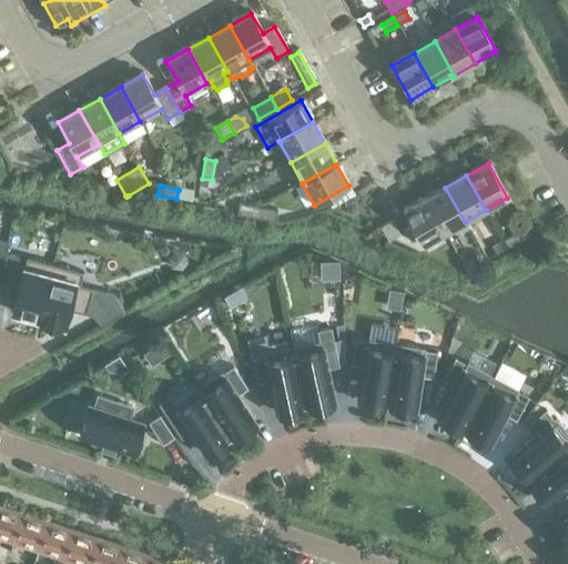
[(465,222),(445,188),(425,199),(444,233),(465,222)]
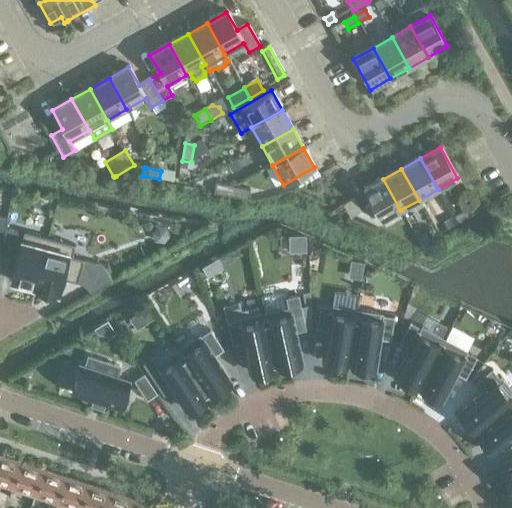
[(400,210),(383,179),(363,190),(371,205),(364,209),(370,219),(377,215),(380,221),(400,210)]
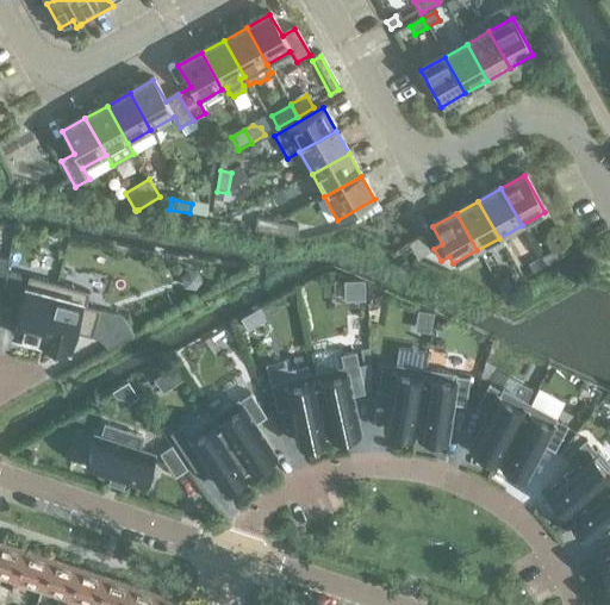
[(255,231),(275,236),(278,224),(257,220),(255,231)]
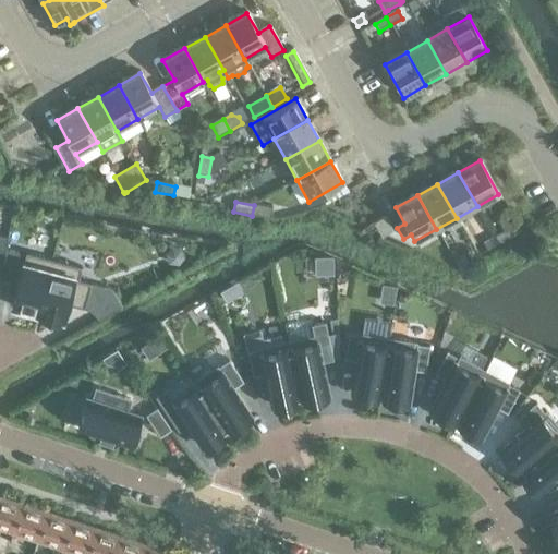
[(273,208),(254,205),(252,216),(270,219),(273,208)]
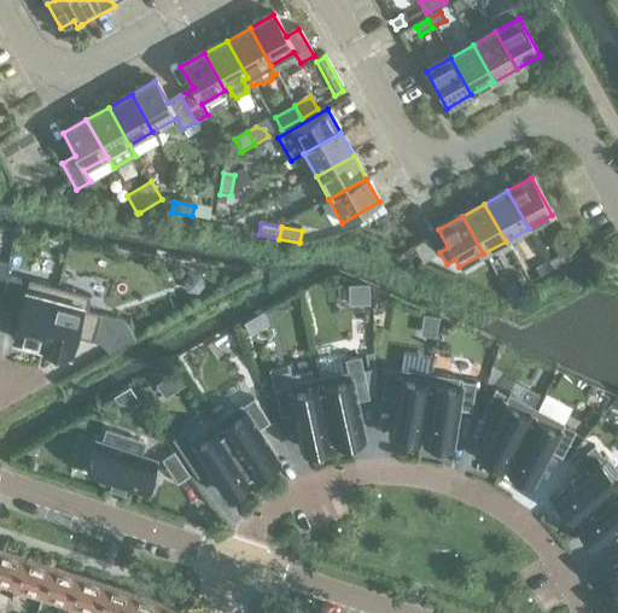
[(427,241),(414,249),(418,256),(423,264),(435,257),(431,249),(427,241)]
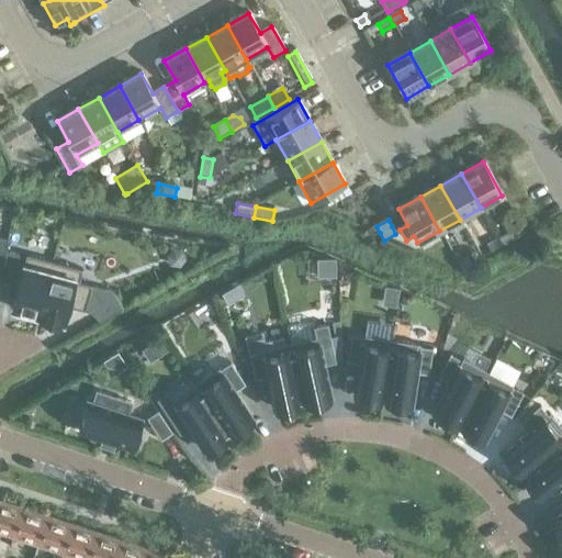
[(502,247),(514,241),(509,233),(497,240),(498,240),(502,247)]
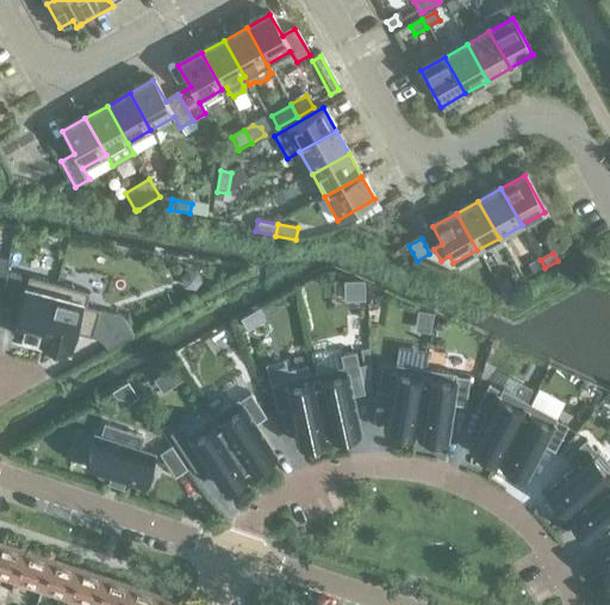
[(541,260),(528,267),(531,275),(545,268),(541,260)]
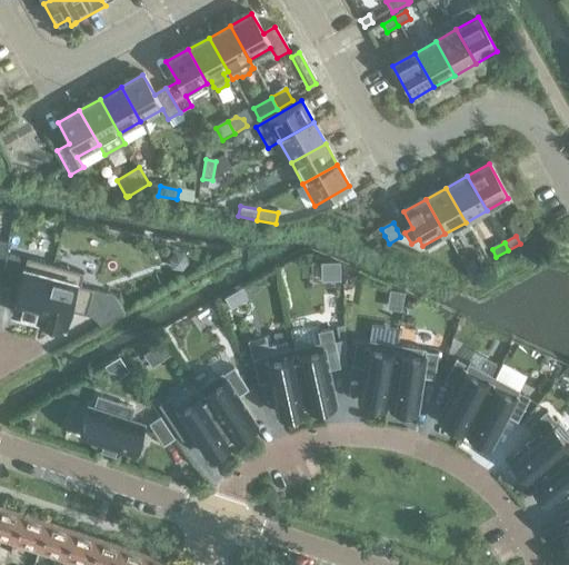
[(17,275),(19,261),(6,259),(5,274),(17,275)]
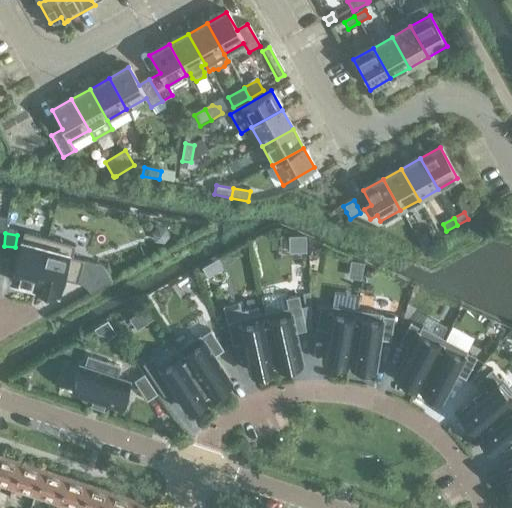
[(24,234),(11,284),(35,290),(36,290),(49,241),(24,234)]
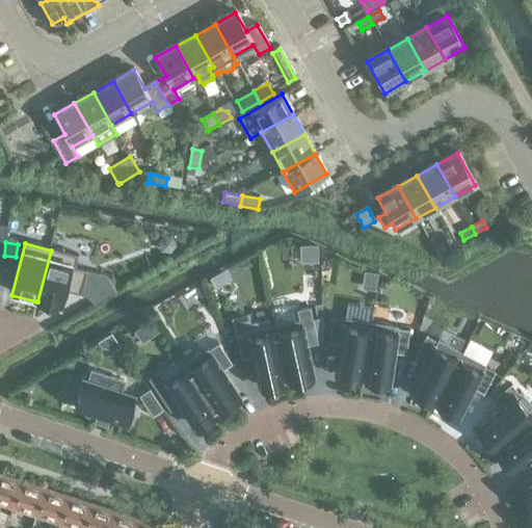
[(432,249),(440,261),(449,256),(442,243),(432,249)]
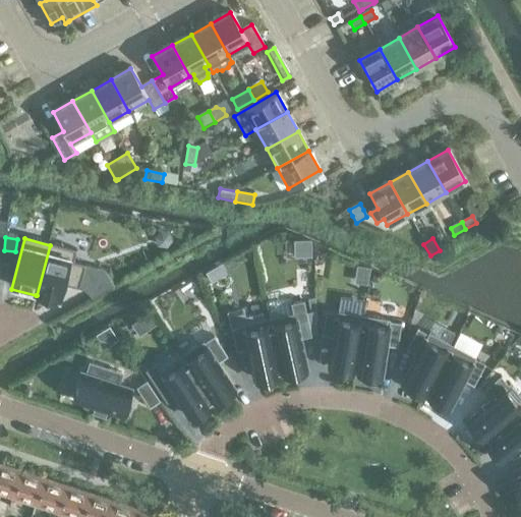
[(50,245),(37,295),(58,301),(62,287),(66,288),(66,287),(78,290),(84,267),(73,264),(76,252),(50,245)]
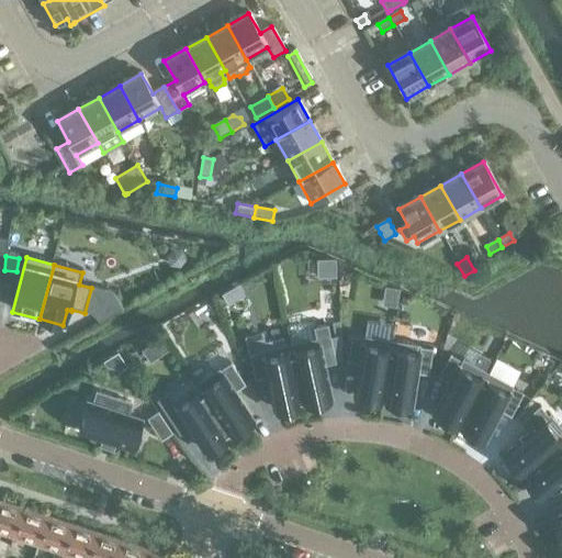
[(316,341),(290,346),(302,403),(304,402),(304,405),(330,399),(324,368),(336,365),(327,327),(314,330),(316,341)]
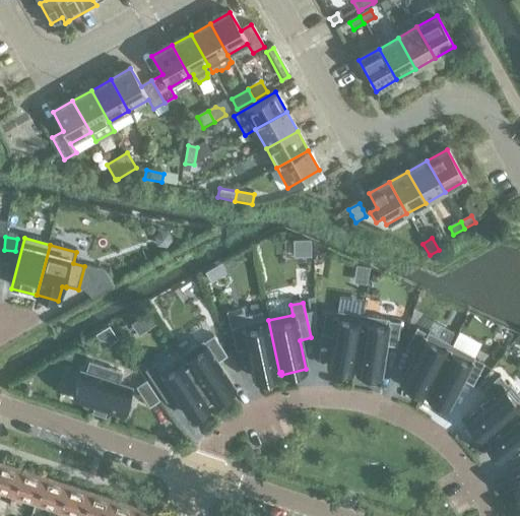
[(147,311),(129,322),(136,334),(154,323),(147,311)]
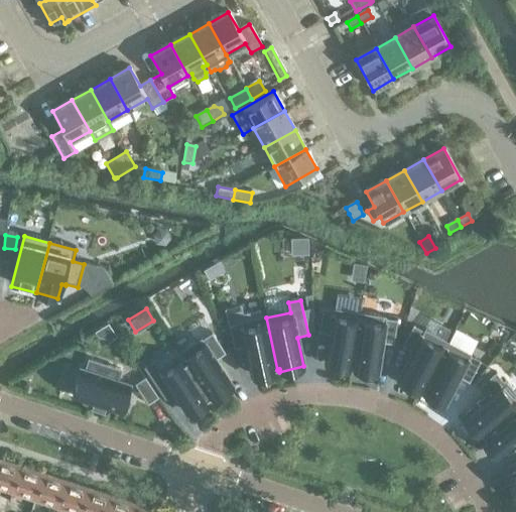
[(352,367),(360,314),(334,310),(334,312),(323,310),(318,335),(330,337),(326,366),(350,369),(350,367),(352,367)]
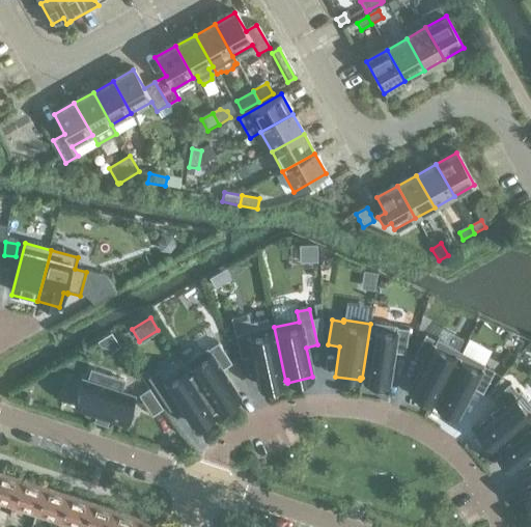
[(397,328),(370,324),(362,378),(364,379),(364,381),(388,385),(393,355),(404,357),(409,332),(396,330),(397,328)]
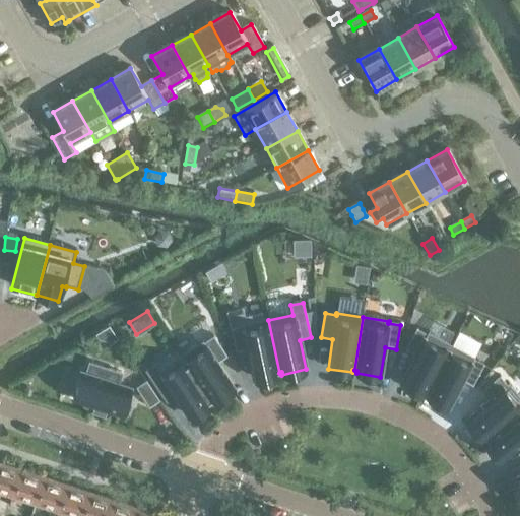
[(279,373),(268,320),(242,325),(243,327),(231,330),(236,353),(248,351),(254,381),(259,380),(260,383),(273,380),(272,377),(277,375),(277,373),(279,373)]
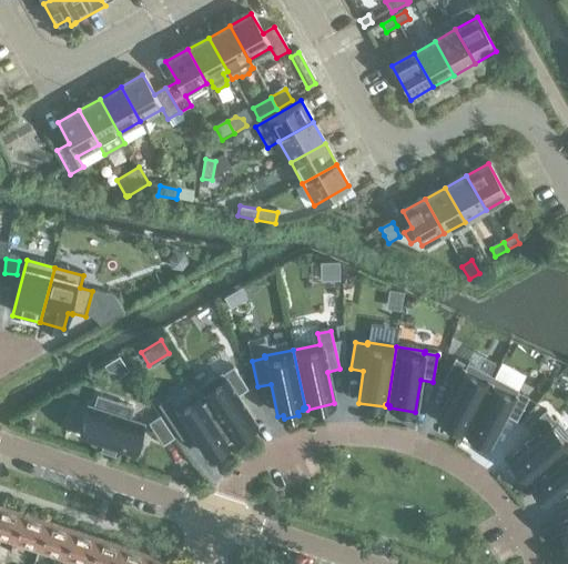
[(465,431),(493,379),(467,365),(466,368),(455,361),(443,384),(454,391),(438,420),(462,432),(463,430),(465,431)]
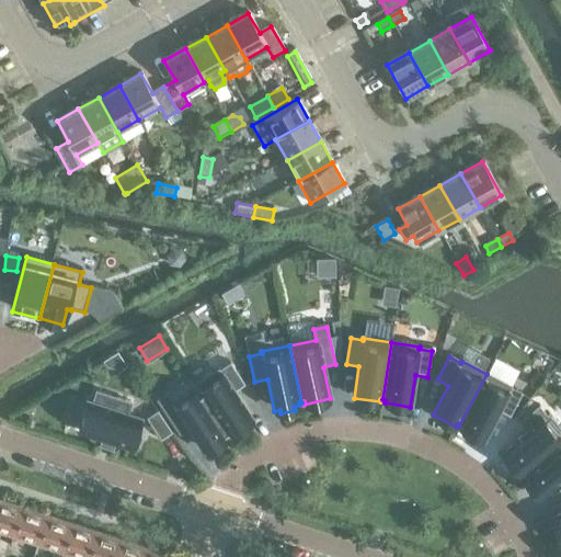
[(218,370),(195,386),(227,434),(228,433),(230,435),(252,420),(233,394),(244,386),(230,365),(219,372),(218,370)]
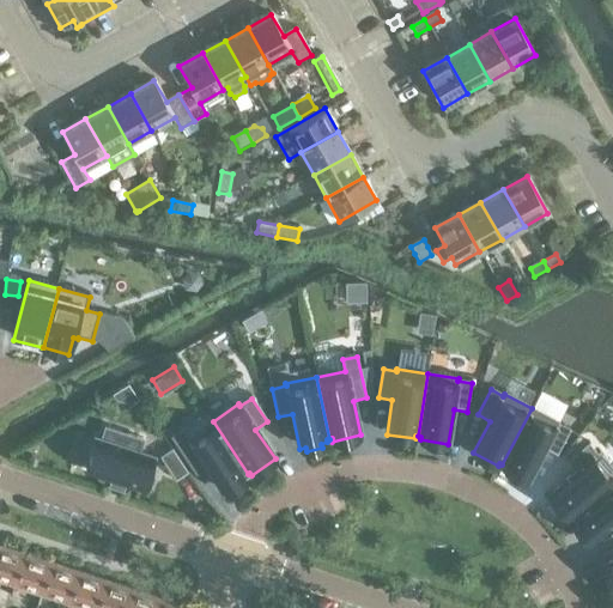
[(559,423),(532,408),(502,464),(504,466),(503,468),(528,481),(545,450),(557,456),(570,431),(558,425),(559,423)]
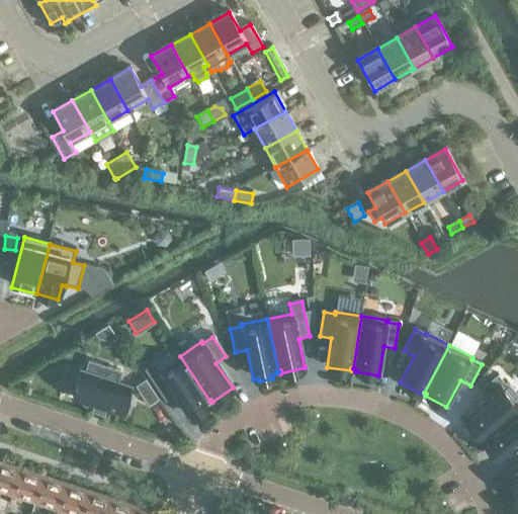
[(209,401),(180,356),(179,356),(183,363),(162,376),(159,371),(149,378),(162,399),(172,393),(188,417),(208,404),(207,402),(209,401)]
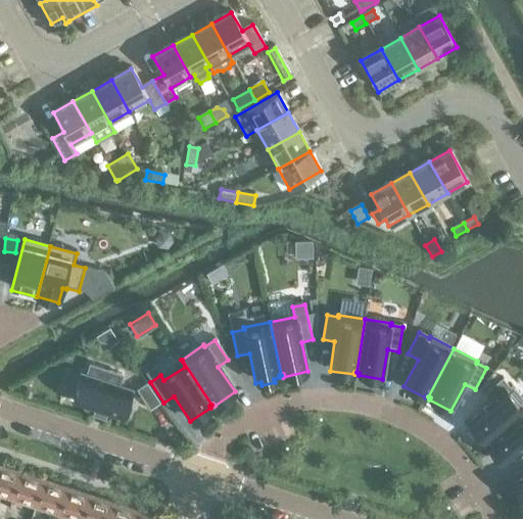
[(93,410),(92,413),(104,417),(105,414),(122,419),(124,412),(127,413),(132,399),(128,398),(130,391),(119,388),(123,377),(90,366),(86,377),(82,376),(73,403),(93,410)]
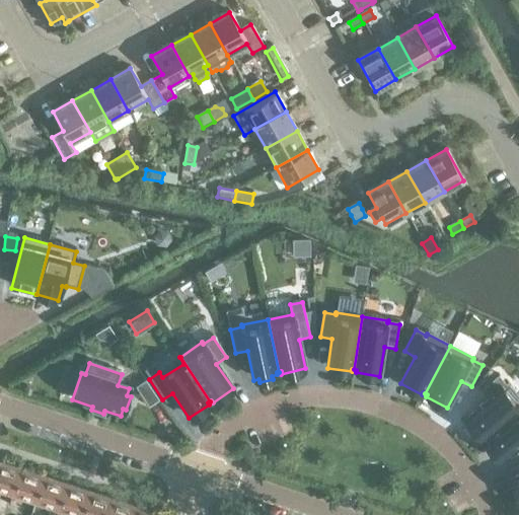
[(485,439),(518,409),(518,395),(508,383),(507,384),(499,376),(480,391),(488,400),(465,421),(482,439),(484,437),(485,439)]
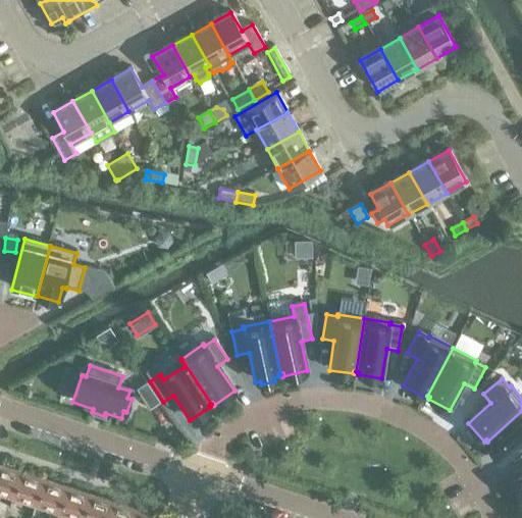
[(147,384),(137,391),(150,411),(160,404),(147,384)]
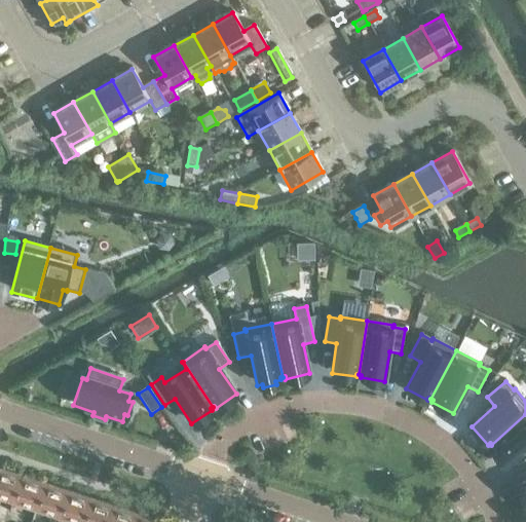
[(525,414),(491,445),(492,446),(491,448),(508,467),(525,449),(525,414)]
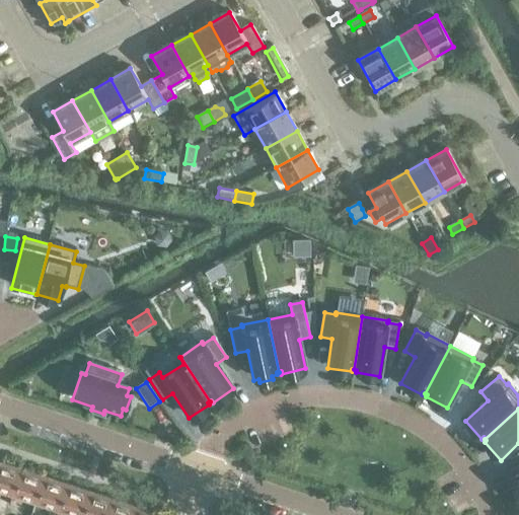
[(0,462),(0,495),(12,499),(21,469),(0,462)]
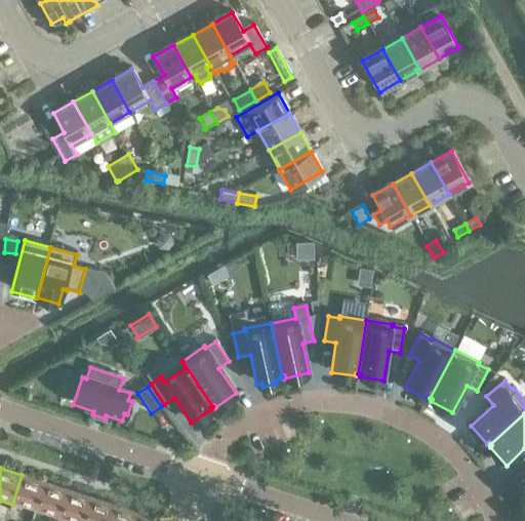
[(45,483),(22,475),(12,505),(35,513),(45,483)]
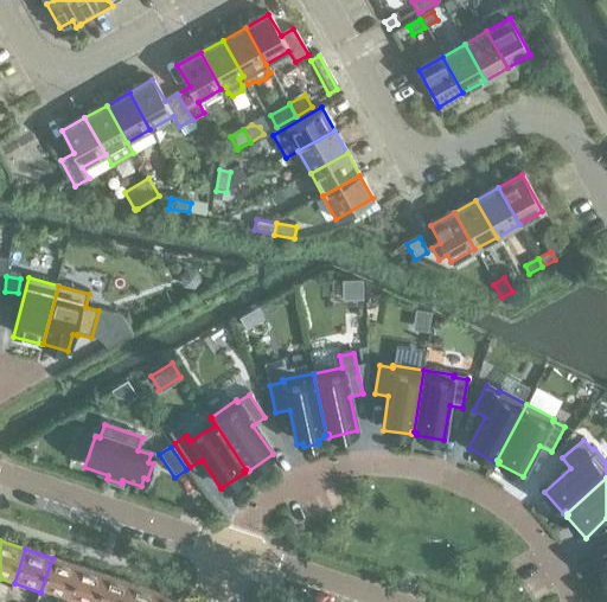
[(78,567),(52,558),(40,593),(38,601),(50,601),(52,596),(68,601),(78,567)]
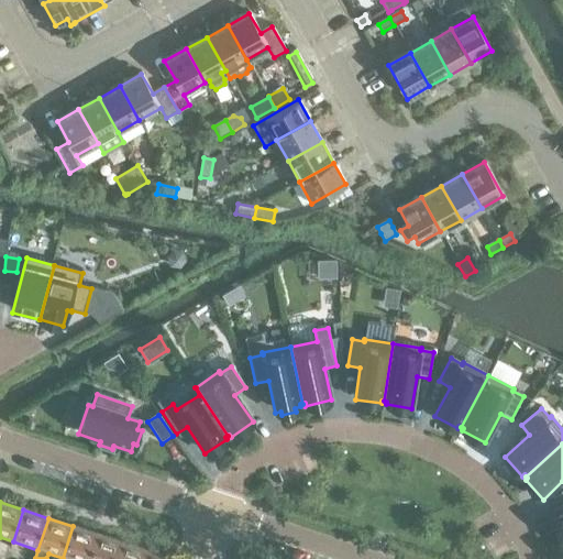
[(89,558),(98,535),(73,526),(63,558),(89,558)]
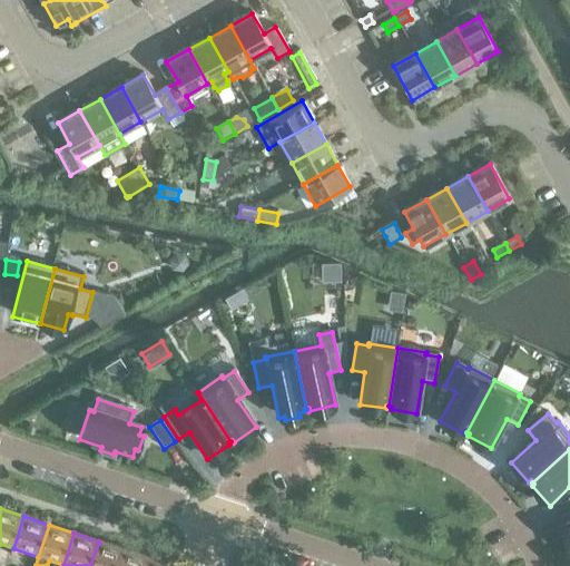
[(118,565),(124,549),(99,542),(90,565),(118,565)]
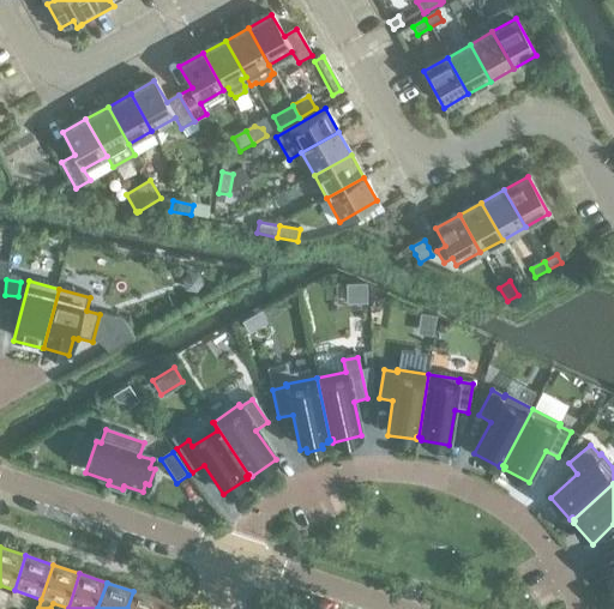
[(158,608),(161,601),(133,591),(127,608),(158,608)]
